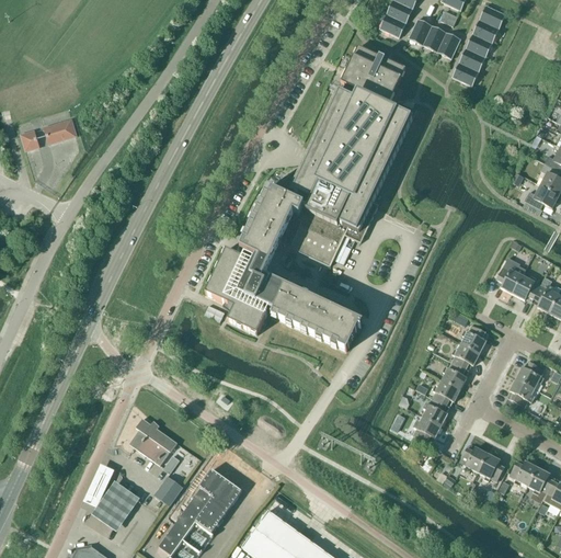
[(405,23),(412,9),(396,0),(392,0),(386,14),(405,23)]
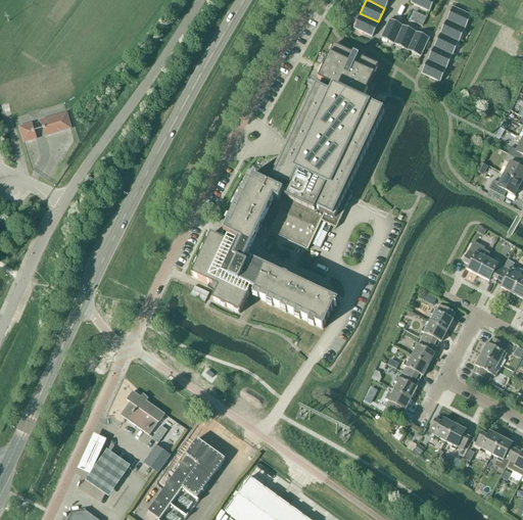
[(369,0),(384,8),(388,0),(369,0)]
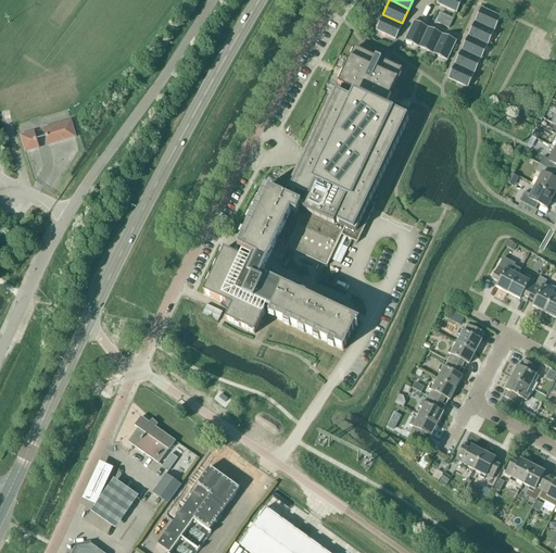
[(456,10),(460,0),(437,0),(437,1),(456,10)]
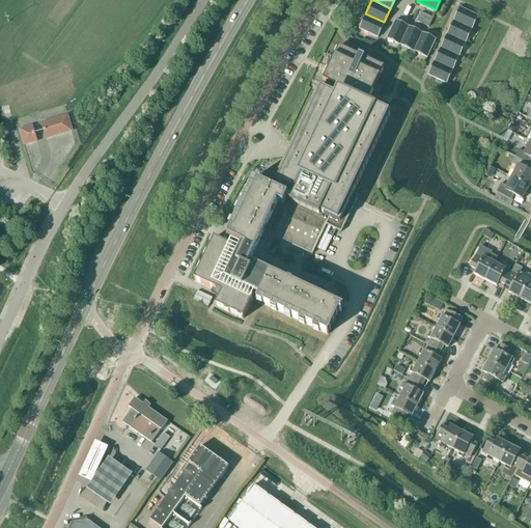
[(453,19),(472,27),(478,14),(459,4),(453,19)]
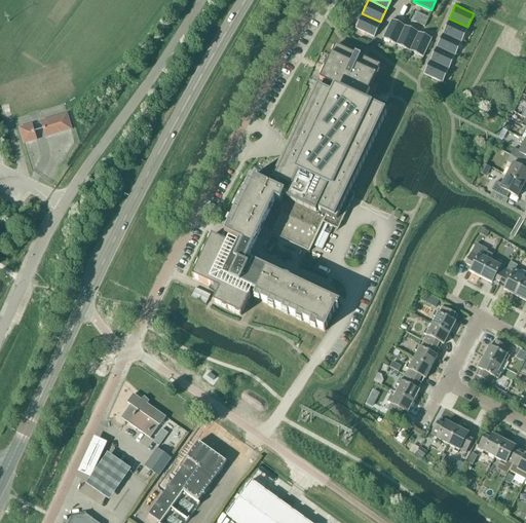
[(424,25),(428,15),(417,9),(413,19),(424,25)]
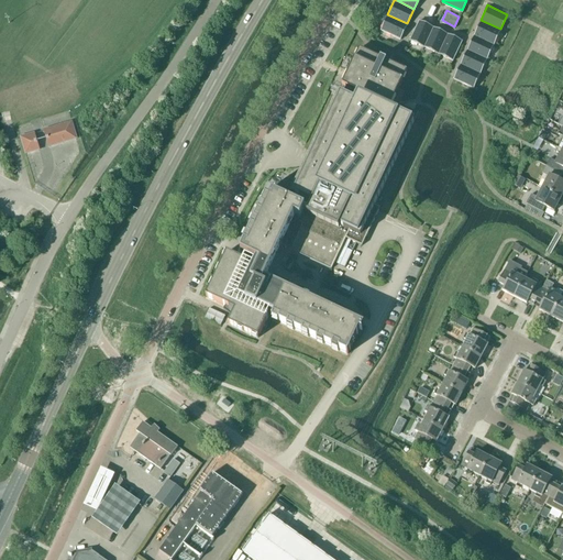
[(400,37),(407,23),(387,14),(381,29),(400,37)]
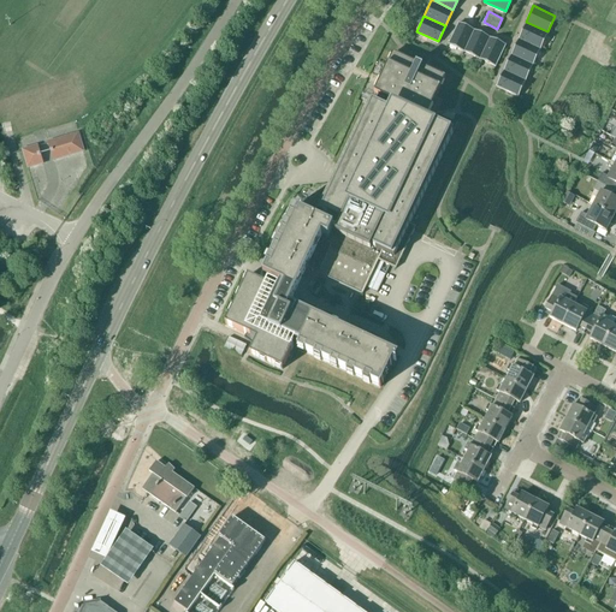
[(465,49),(474,28),(458,21),(448,41),(465,49)]
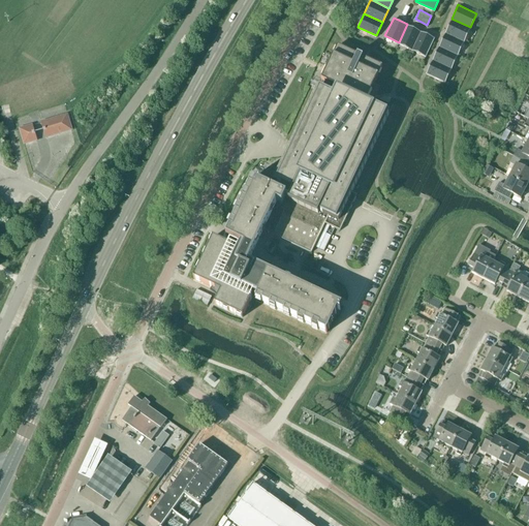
[(464,40),(470,27),(452,19),(445,32),(464,40)]
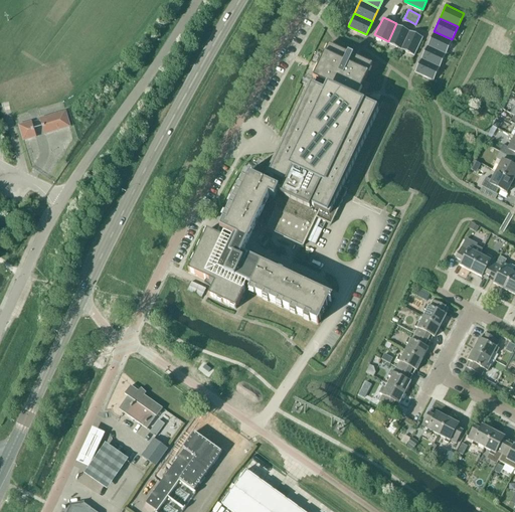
[(401,47),(409,29),(396,23),(388,41),(401,47)]
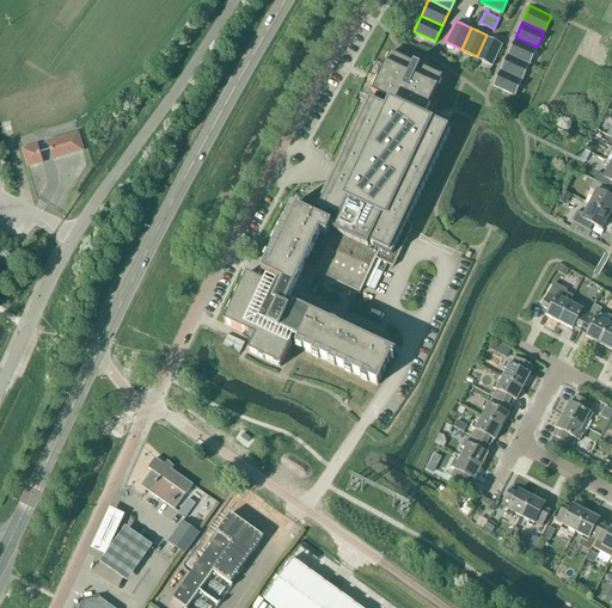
[(487,35),(477,56),(493,63),(502,43),(487,35)]
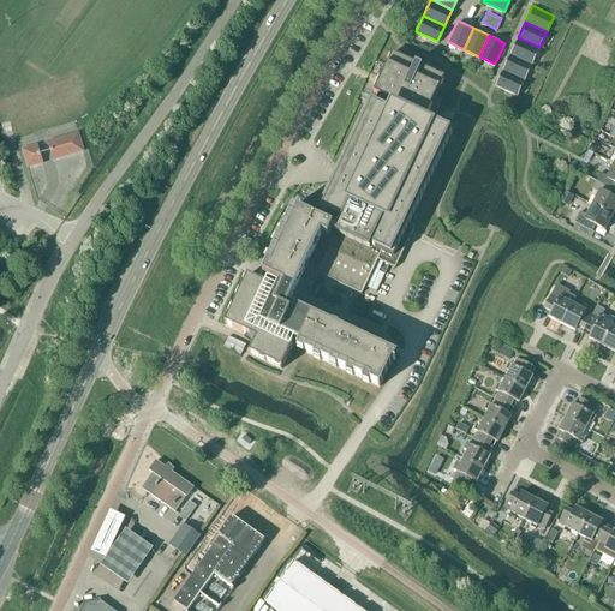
[(531,63),(539,47),(518,37),(511,53),(531,63)]
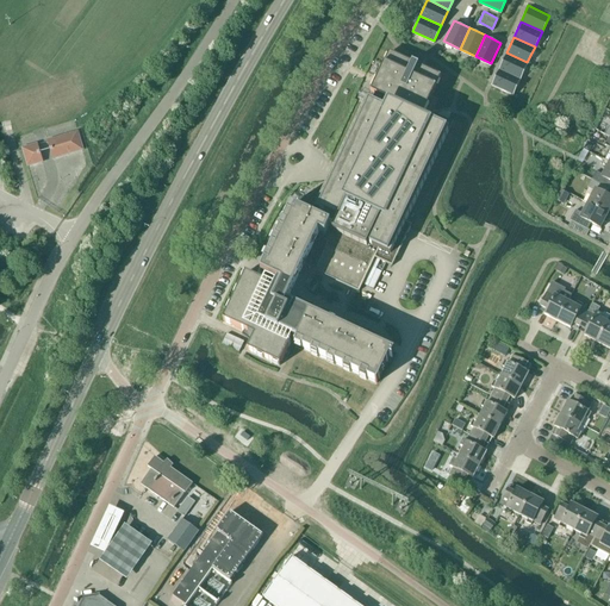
[(291,204),(260,270),(278,277),(273,288),(268,287),(271,282),(246,270),(223,318),(244,329),(242,333),(244,333),(246,335),(248,337),(249,338),(250,339),(251,339),(247,348),(257,353),(256,354),(262,356),(263,355),(273,360),(272,361),(278,363),(279,363),(280,363),(291,338),(287,336),(288,332),(297,336),(294,342),(377,381),(390,354),(392,355),(394,349),(287,298),(305,260),(360,285),(358,288),(359,288),(374,255),(392,263),(411,222),(405,219),(449,126),(427,116),(424,119),(408,112),(409,107),(422,114),(440,74),(417,63),(418,61),(412,58),(411,61),(388,50),(371,89),(375,92),(372,100),(366,97),(328,179),(325,180),(319,183),(315,187),(310,191),(306,193),(302,198),(297,201),(294,205),(291,204)]
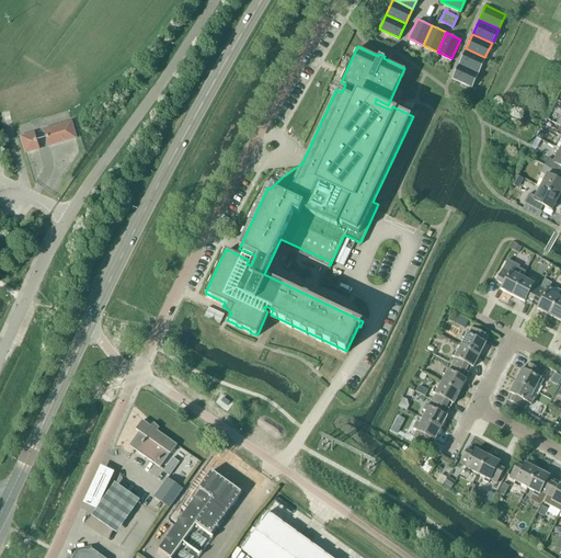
[(478,71),(484,57),(466,48),(459,63),(478,71)]
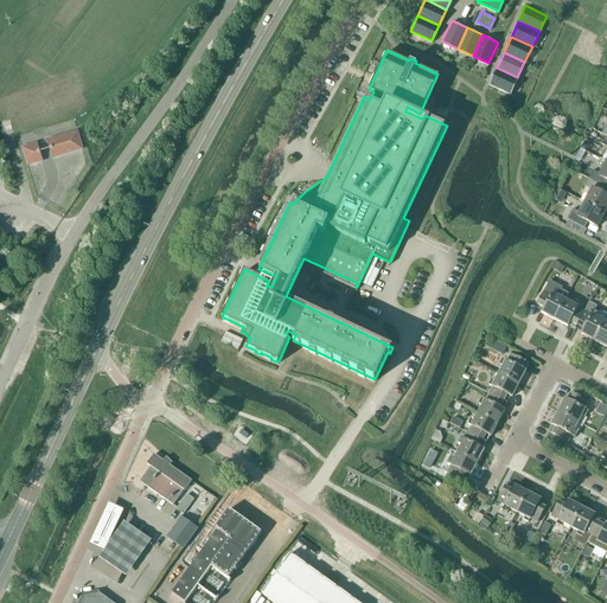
[(510,92),(517,77),(497,68),(490,83),(510,92)]
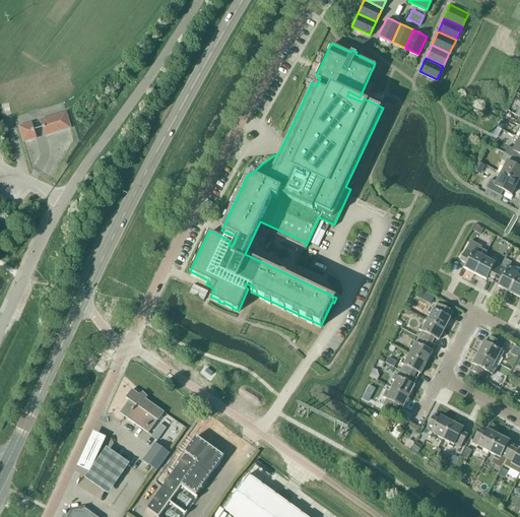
[(46,133),(70,125),(66,111),(41,118),(46,133)]
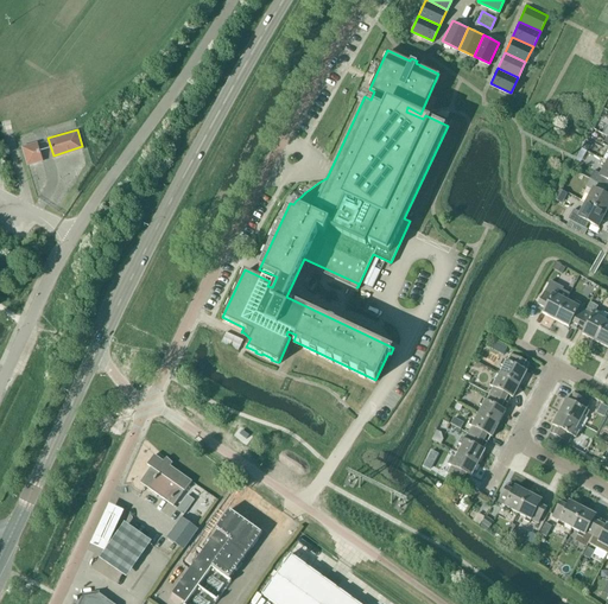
[(27,163),(42,159),(37,141),(23,146),(27,163)]
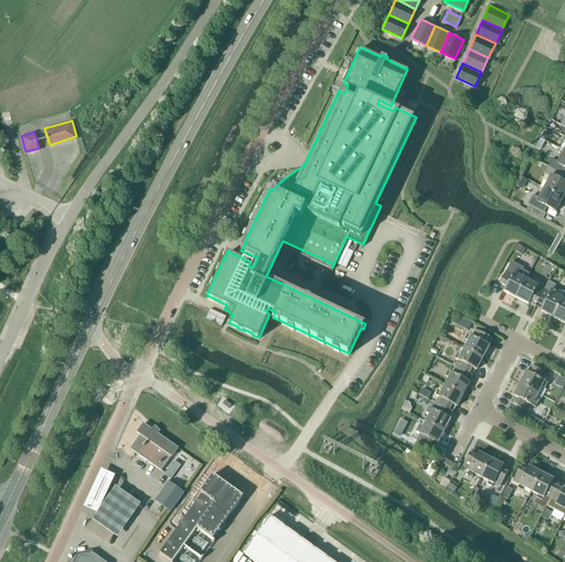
[(564,149),(563,148),(557,160),(552,157),(547,165),(564,172),(564,170),(564,149)]
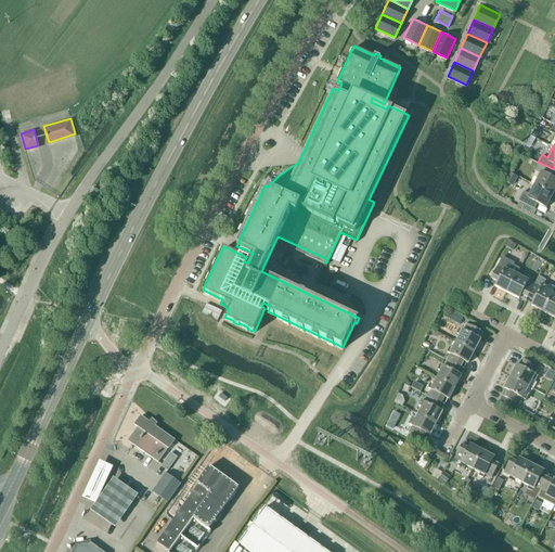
[(554,177),(551,176),(554,169),(538,162),(534,169),(540,171),(534,183),(554,193),(554,177)]
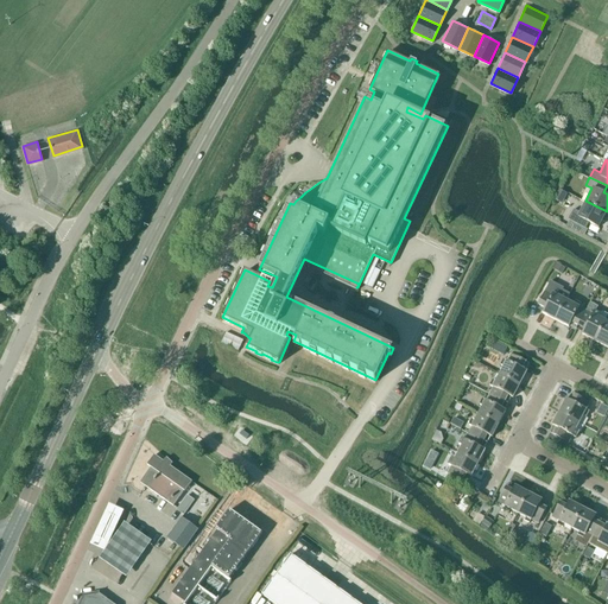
[(605,220),(607,211),(586,201),(578,213),(572,209),(568,217),(586,227),(589,220),(599,224),(602,218),(605,220)]
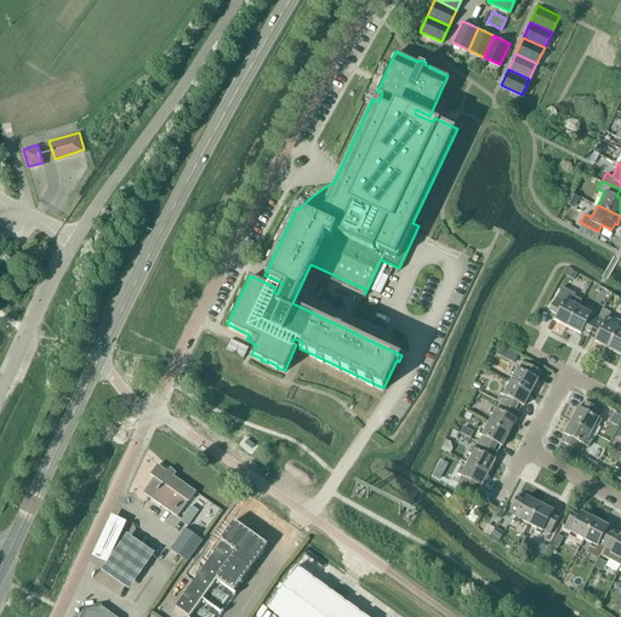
[(567,324),(577,303),(570,300),(573,297),(567,293),(564,297),(557,293),(550,309),(556,313),(553,318),(567,324)]
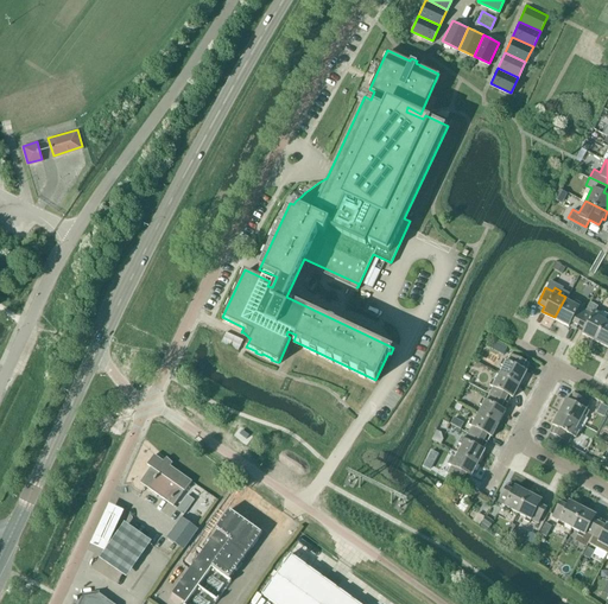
[(577,323),(587,304),(575,298),(572,302),(565,297),(555,317),(569,324),(571,319),(577,323)]
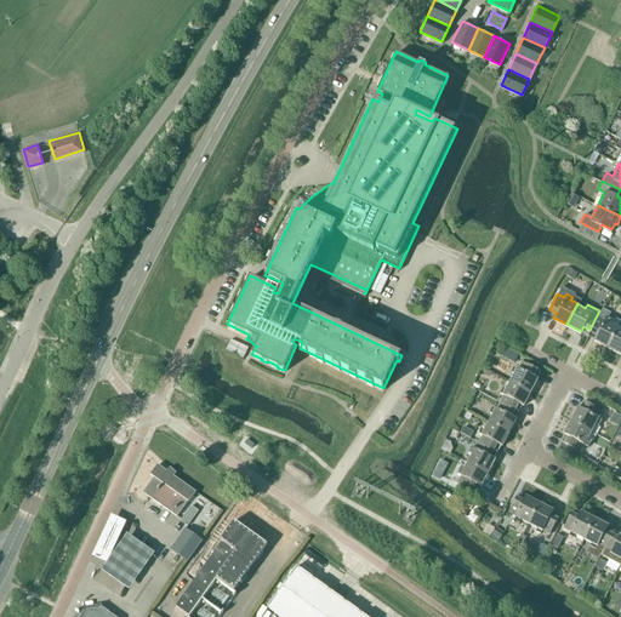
[(608,346),(617,325),(611,321),(613,318),(608,315),(611,310),(603,306),(599,312),(599,310),(590,330),(597,333),(594,338),(608,346)]
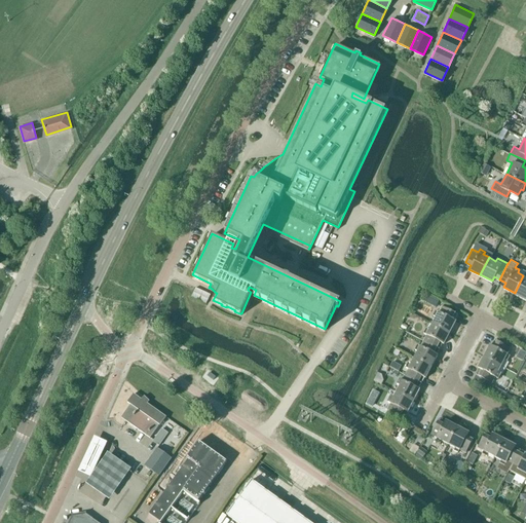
[(525,276),(523,275),(515,293),(525,299),(525,298),(525,276)]
